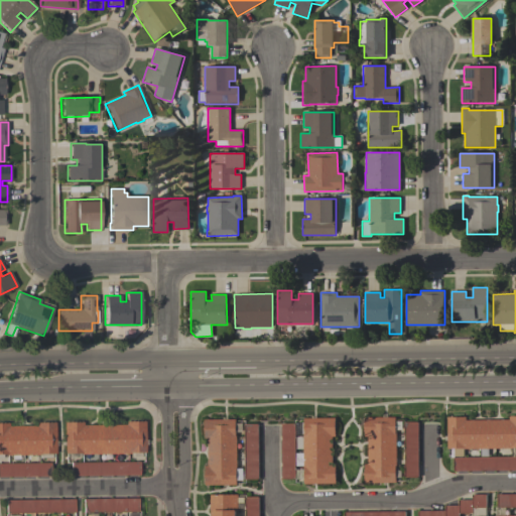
[(515,416),(515,447),(489,448),(489,456),(481,456),(481,448),(464,448),(464,457),(455,457),(455,448),(447,448),(447,417),(466,416),(466,420),(509,419),(509,416),(515,416)]
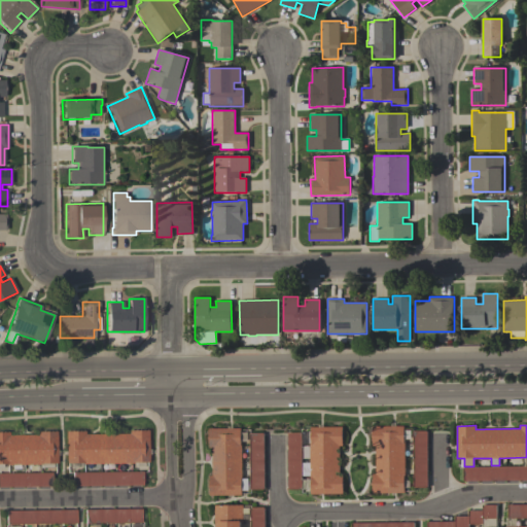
[(343,494),(310,494),(310,476),(303,476),(303,463),(310,463),(310,458),(303,458),(303,446),(310,446),(310,445),(303,445),(303,431),(310,431),(310,427),(342,426),(342,446),(339,446),(339,475),(343,475),(343,494)]
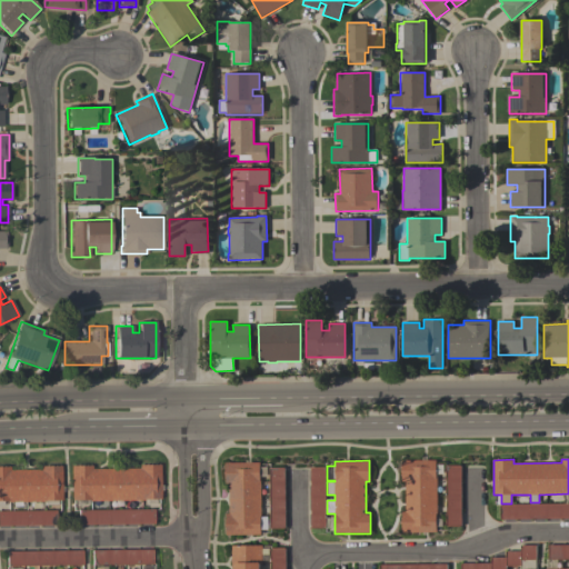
[(402,460),(436,460),(436,465),(443,465),(443,475),(437,475),(437,532),(402,532),(402,511),(406,511),(406,481),(402,481),(402,460)]
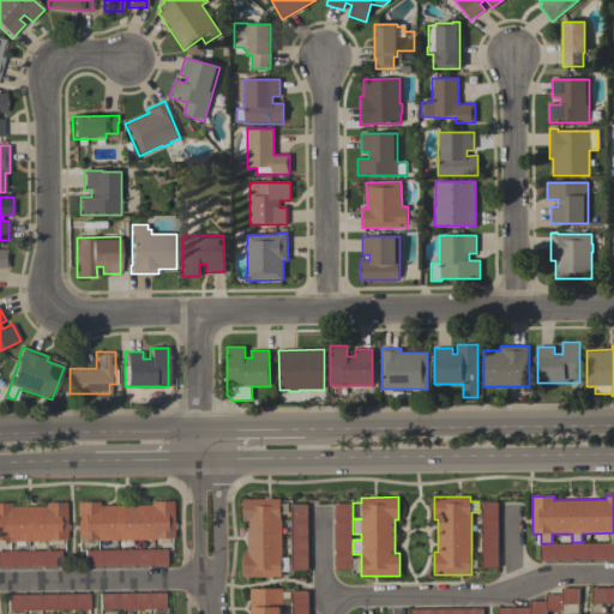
[(281,577),(244,577),(244,554),(247,554),(247,522),(242,522),(242,499),(280,499),(281,577)]
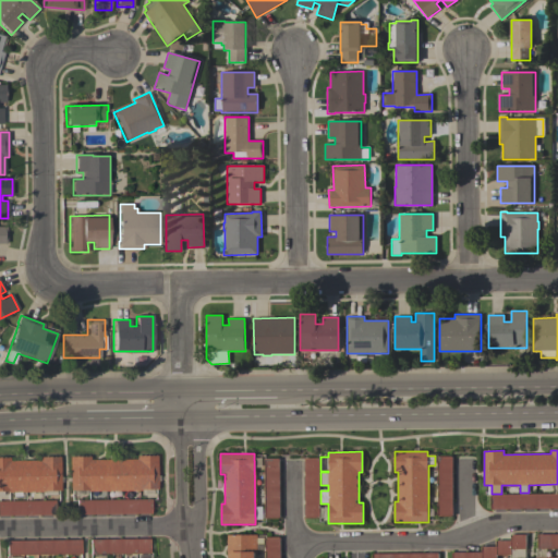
[(70,490),(69,457),(89,457),(89,460),(135,459),(135,456),(157,456),(157,489),(70,490)]
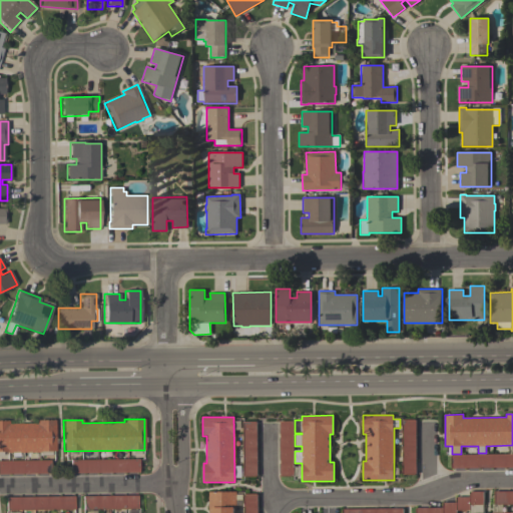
[(402,420),(415,420),(416,474),(403,474),(402,420)]
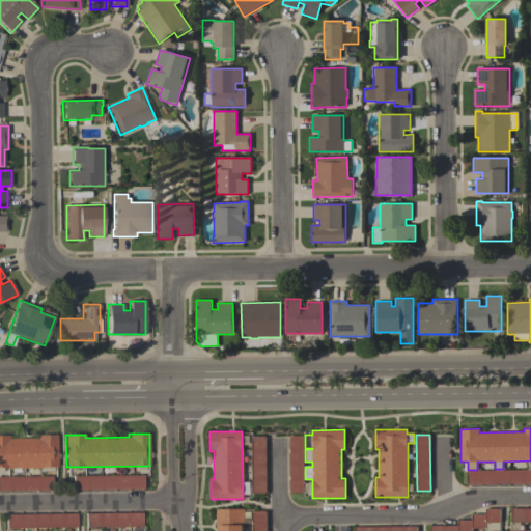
[(57,467),(54,467),(54,471),(42,471),(42,467),(0,467),(0,436),(8,436),(8,438),(37,438),(37,436),(57,436),(57,467)]
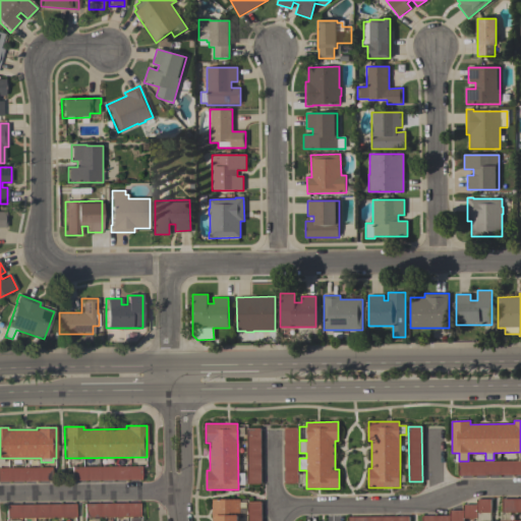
[(298,483),(284,483),(284,427),(297,427),(298,483)]
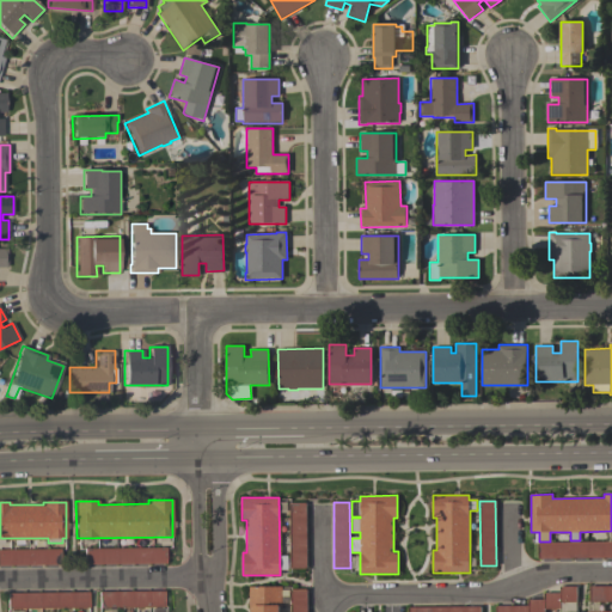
[(306,503),(306,568),(291,568),(289,503),(306,503)]
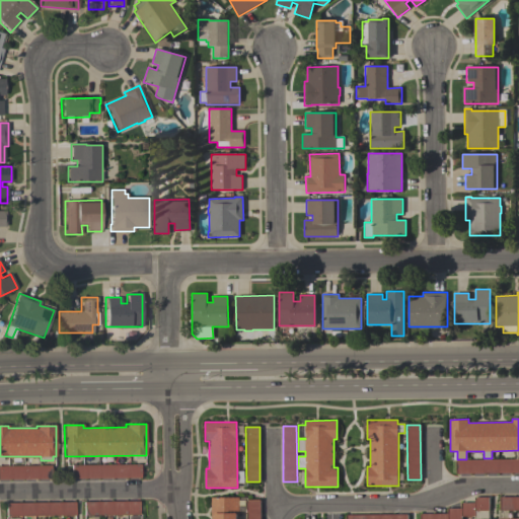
[(518,459),(518,472),(456,473),(456,460),(518,459)]
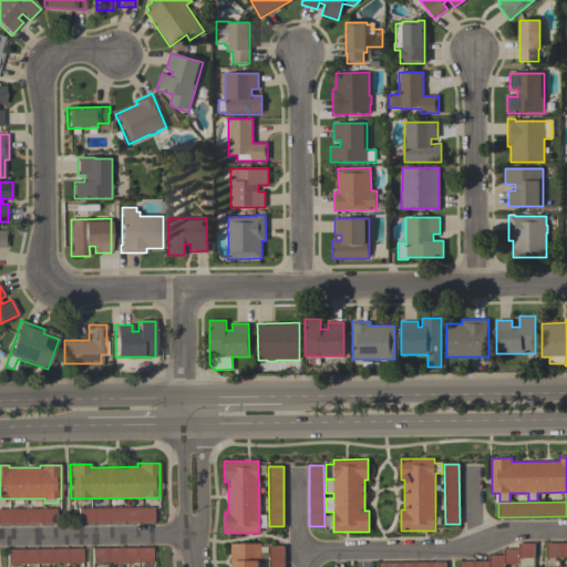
[(79,523),(79,508),(153,507),(153,522),(79,523)]
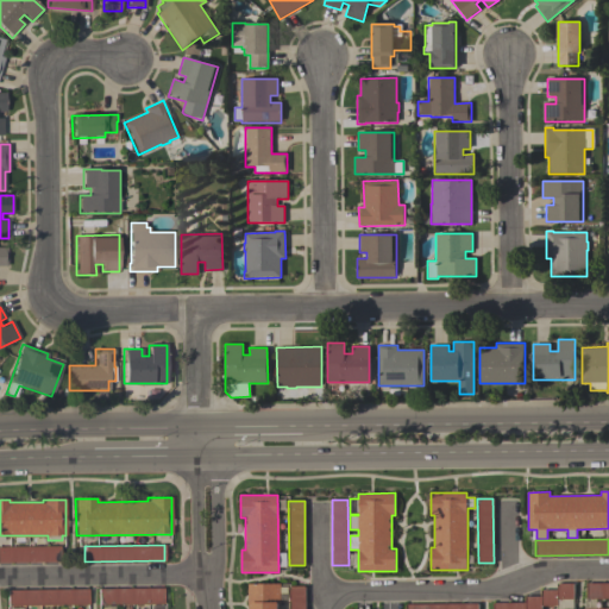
[(60,562),(0,562),(0,546),(60,546),(60,562)]
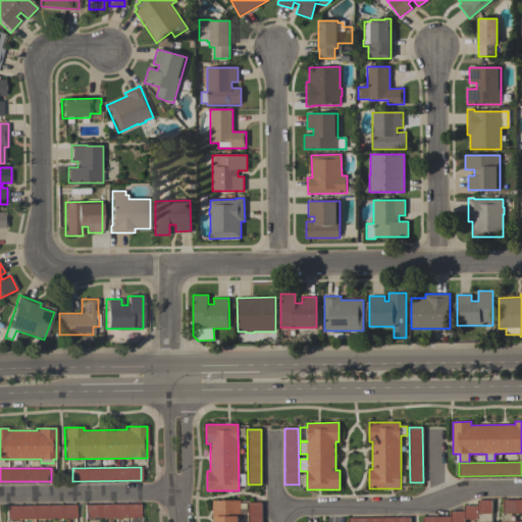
[(521,500),(502,501),(503,514),(521,513),(521,500)]
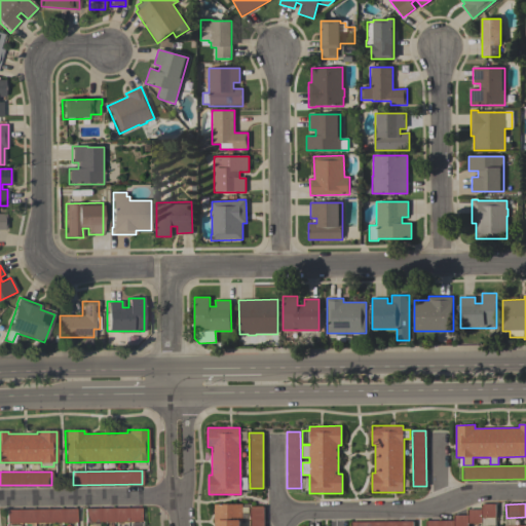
[(249,506),(249,513),(242,513),(242,521),(239,521),(239,525),(214,525),(214,504),(241,504),(241,506),(249,506)]
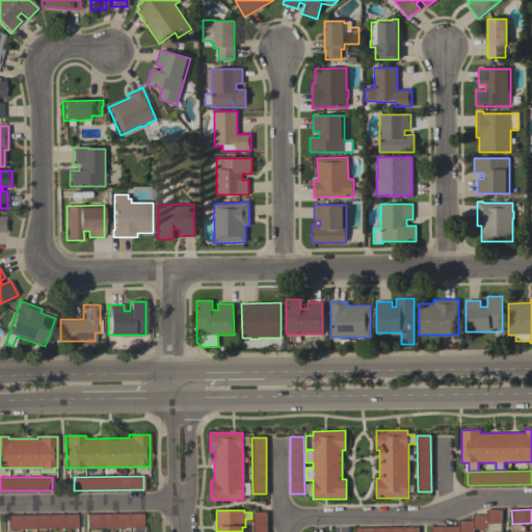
[(501,524),(487,524),(487,529),(473,529),(473,531),(431,531),(431,527),(459,527),(459,521),(473,521),(473,515),(487,515),(487,510),(501,510),(501,524)]
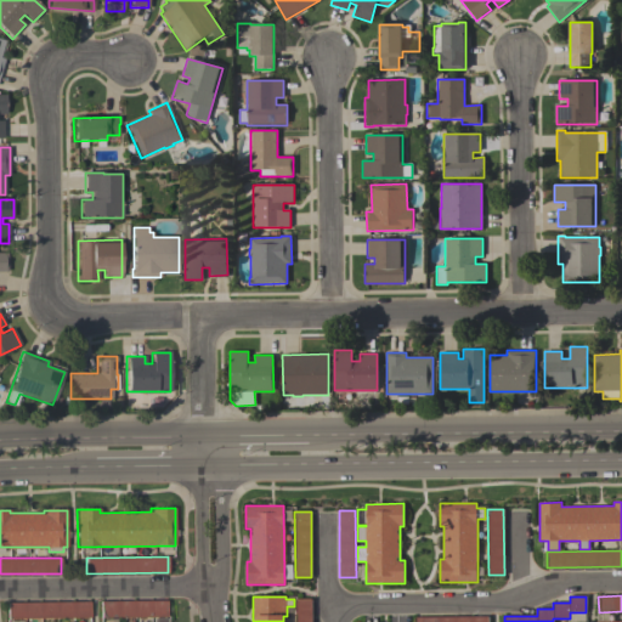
[(297,621),(297,599),(311,599),(311,621),(297,621)]
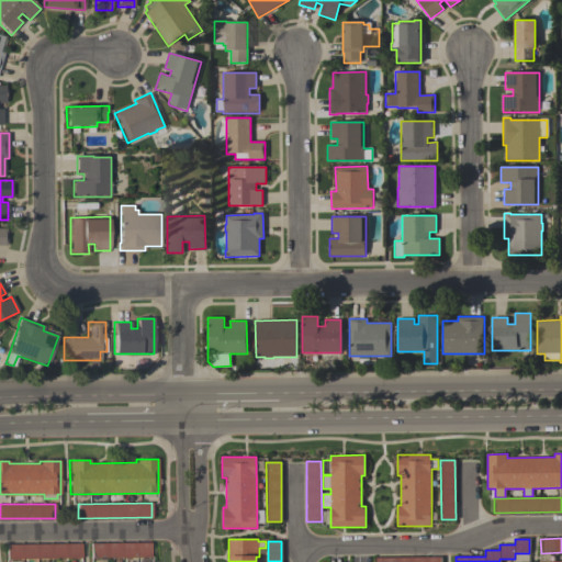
[(7,559),(7,544),(80,543),(80,558),(7,559)]
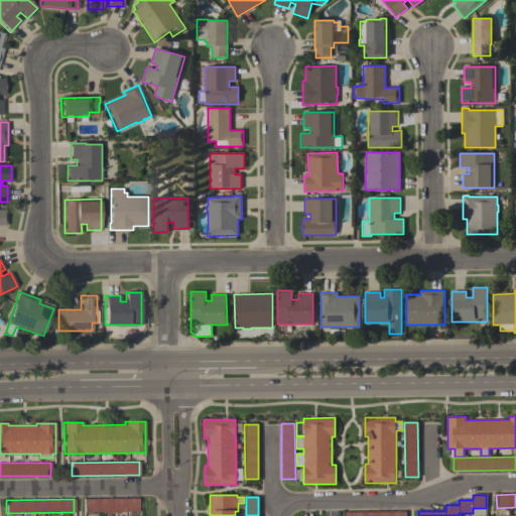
[(84,512),(83,499),(137,499),(138,511),(84,512)]
